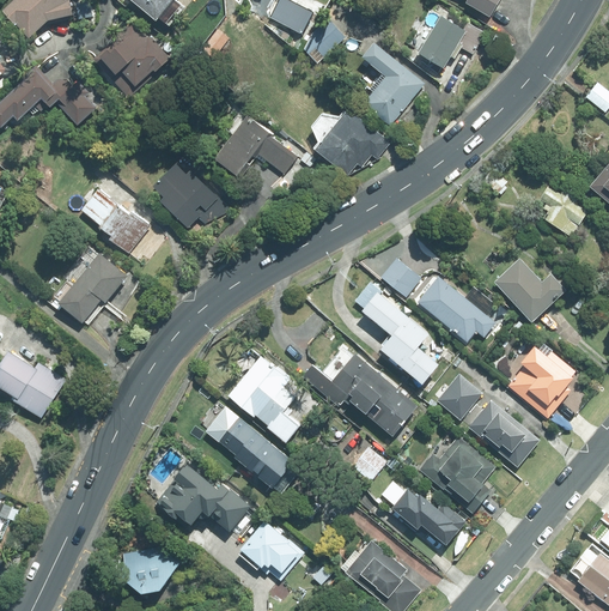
[(14,0),(1,12),(14,26),(17,24),(30,38),(38,31),(40,32),(47,26),(68,22),(67,18),(73,17),(69,2),(71,0),(14,0)]
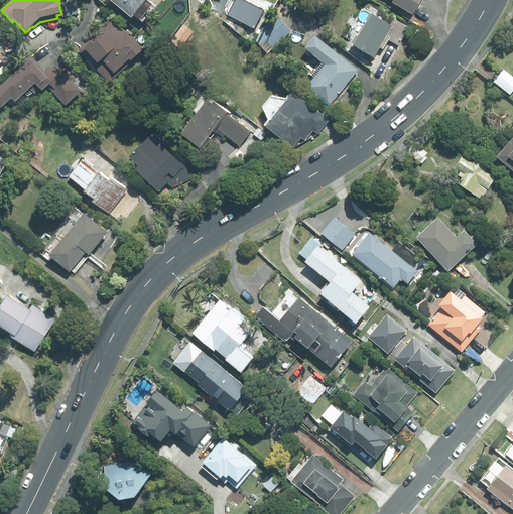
[(148,0),(109,0),(134,19),(148,0)]
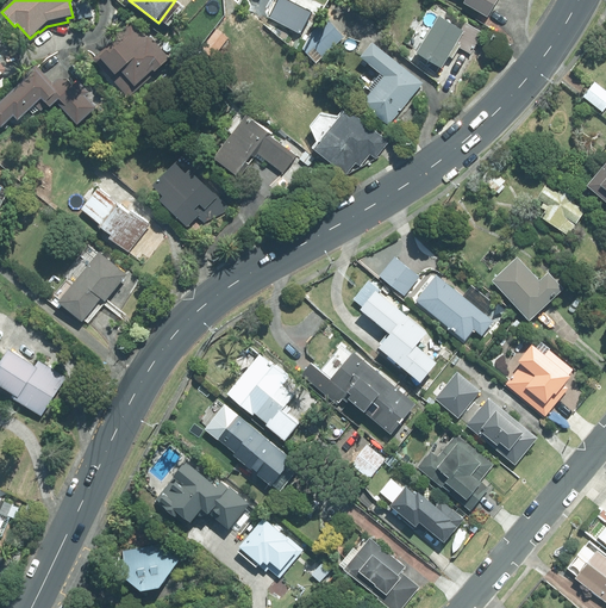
[(275,0),(274,0),(264,19),(298,36),(307,16),(275,0)]
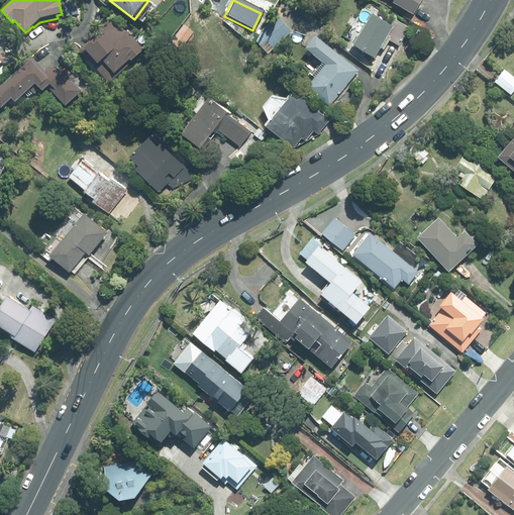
[(393,0),(392,3),(411,15),(420,0),(393,0)]
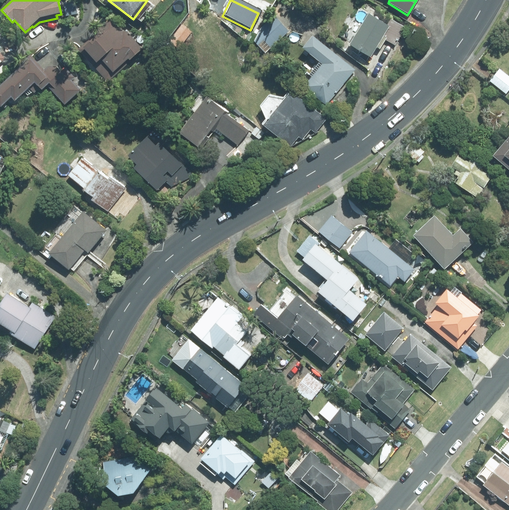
[(350,46),(370,58),(390,27),(369,15),(350,46)]
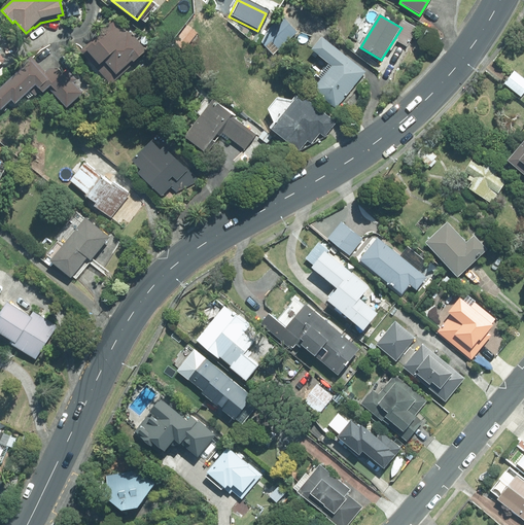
[(268,30),(263,43),(273,56),(297,34),(282,16),(268,30)]
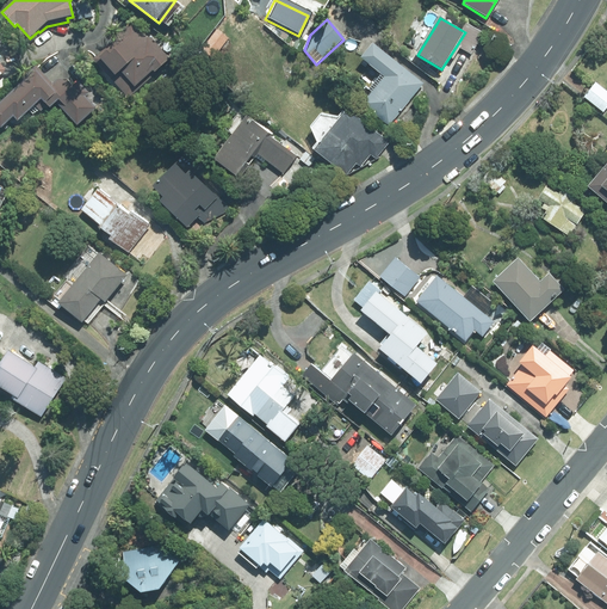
[(91,60),(129,99),(171,59),(152,40),(147,38),(131,23),(112,42),(111,40),(91,60)]
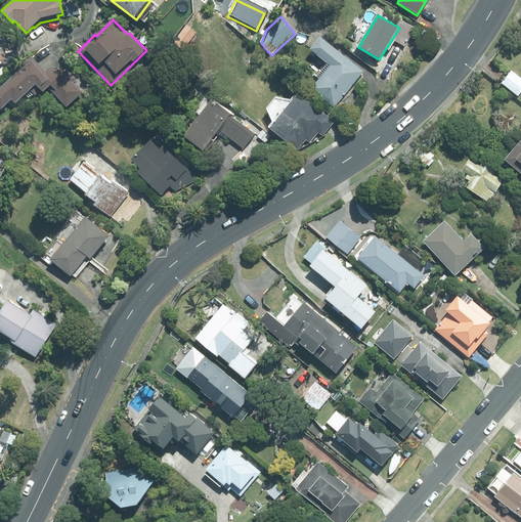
[(362,72),(320,37),(310,49),(331,67),(310,90),(332,107),(362,72)]
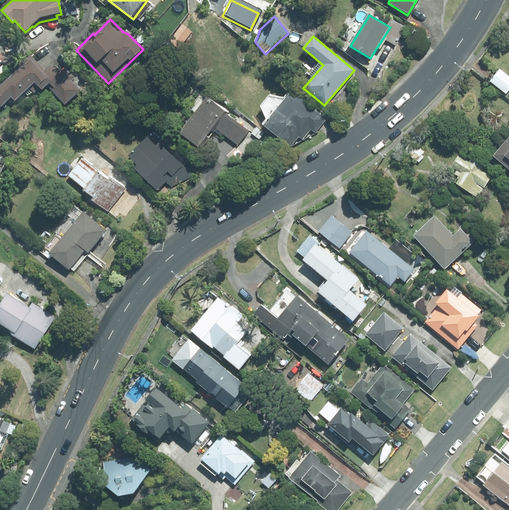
[(31,58),(0,86),(0,108),(1,109),(13,99),(16,102),(29,90),(34,94),(41,88),(44,91),(48,87),(65,106),(79,92),(71,83),(74,80),(65,70),(61,74),(57,69),(48,68),(44,72),(31,58)]
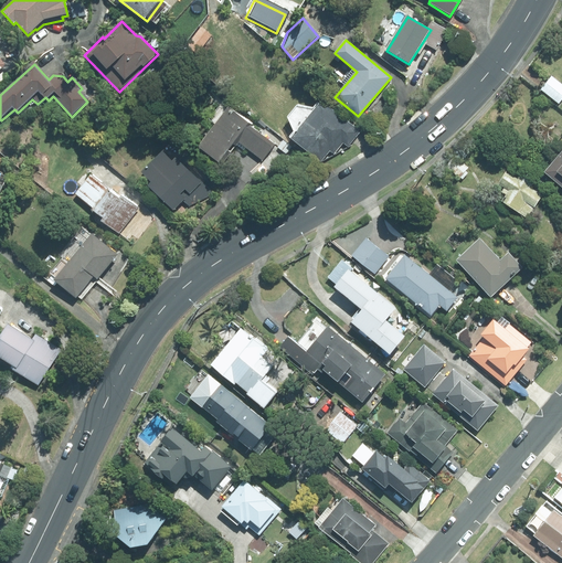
[(536,92),(553,107),(561,95),(561,91),(547,78),(536,92)]
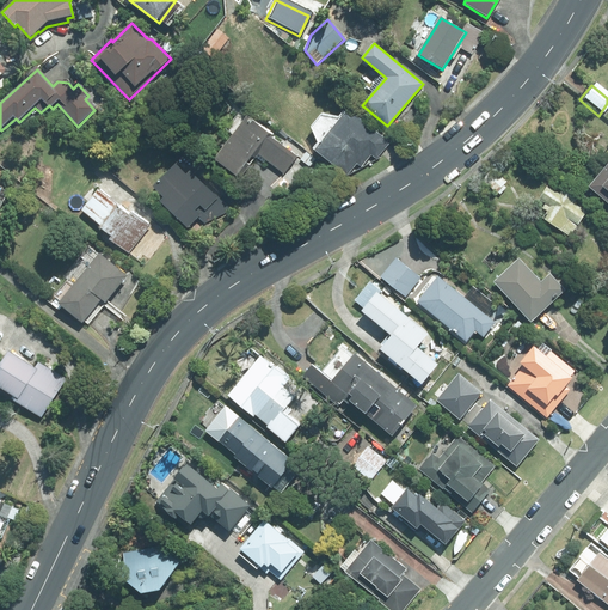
[(349,109),(315,150),(345,175),(355,164),(358,166),(368,154),(374,159),(388,141),(349,109)]
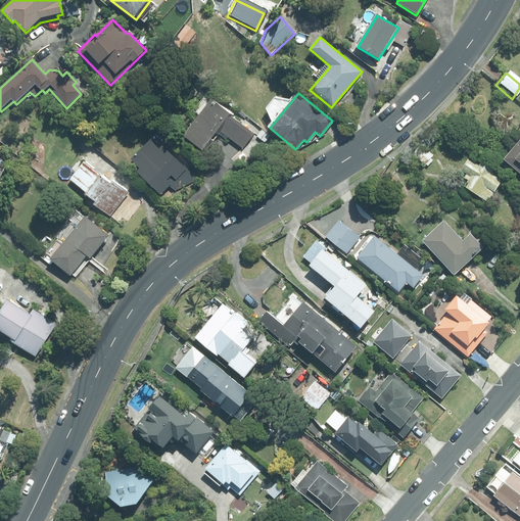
[(251,134),(230,116),(231,114),(211,99),(182,136),(202,152),(218,133),(239,150),(251,134)]
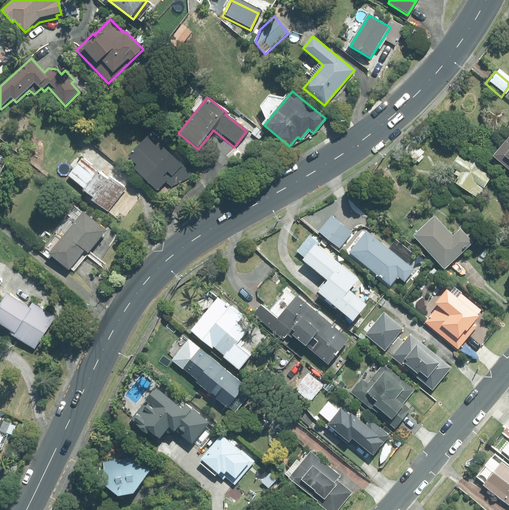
[(262,135),(254,129),(249,134),(257,140),(262,135)]
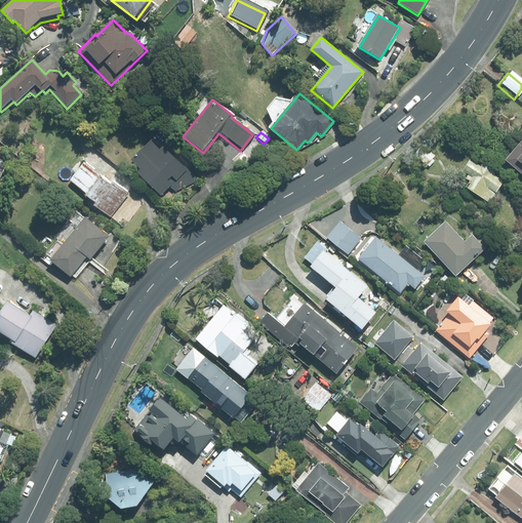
[(521,178),(521,136),(500,161),(521,178)]
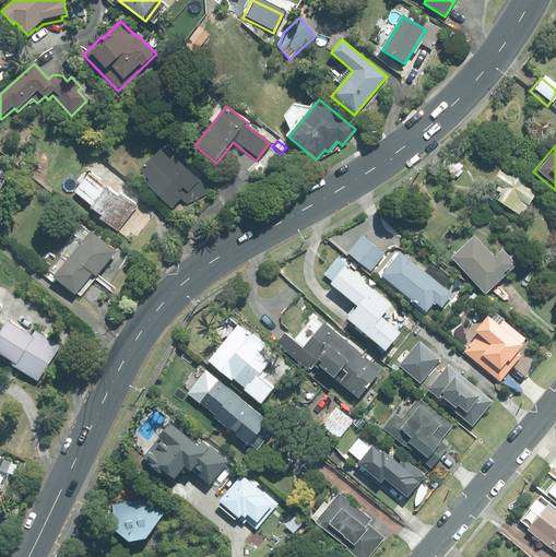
[(172,160),(162,150),(140,170),(150,180),(145,184),(170,209),(199,181),(175,156),(172,160)]
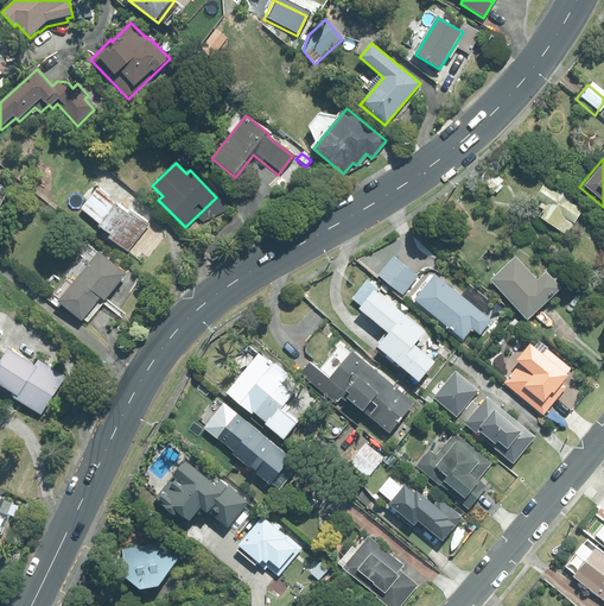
[(491,196),(498,188),(495,184),(497,183),(485,172),(475,184),(487,195),(488,194),(491,196)]
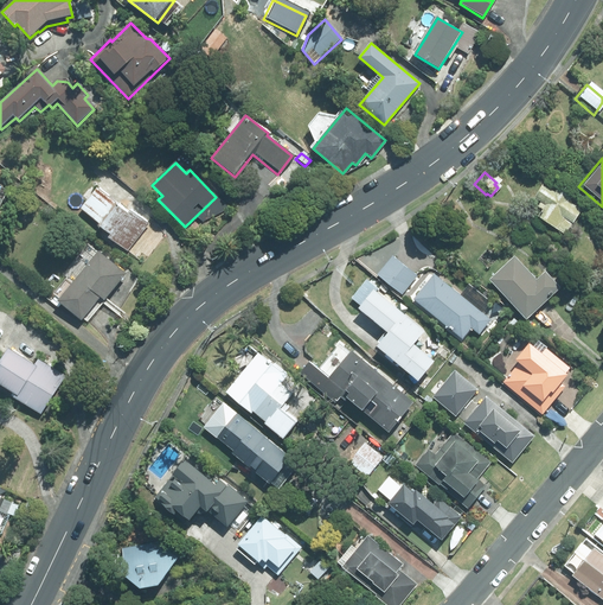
[(547,195),(536,188),(527,201),(534,205),(531,209),(536,212),(531,220),(558,237),(573,216),(559,207),(565,197),(552,188),(547,195)]
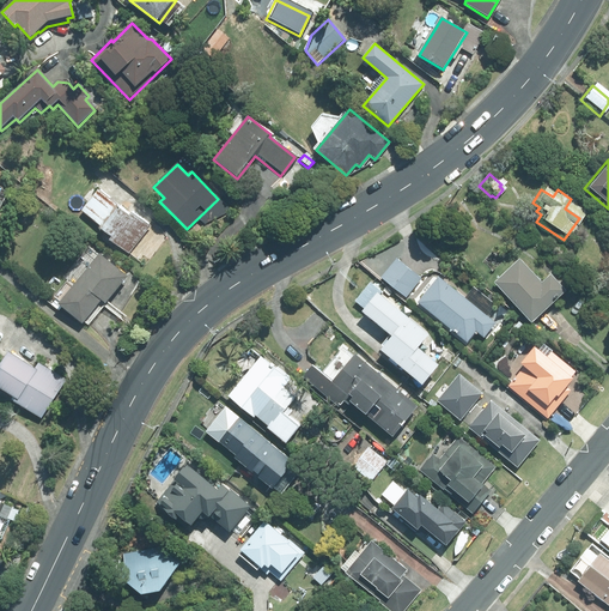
[(127,255),(147,228),(132,215),(129,217),(96,192),(80,212),(113,237),(109,242),(127,255)]
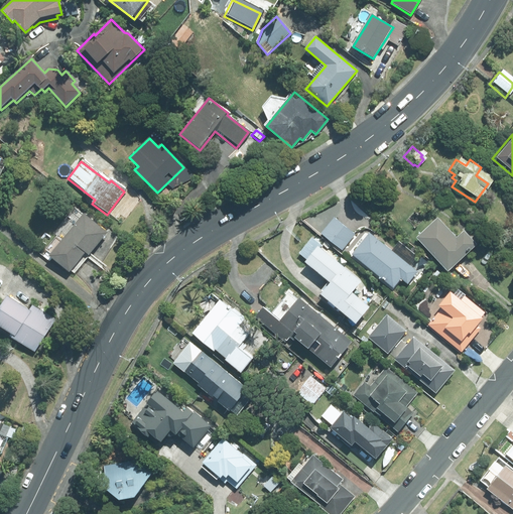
[(90,256),(108,234),(85,215),(62,242),(57,238),(45,252),(50,256),(49,258),(70,274),(87,253),(90,256)]
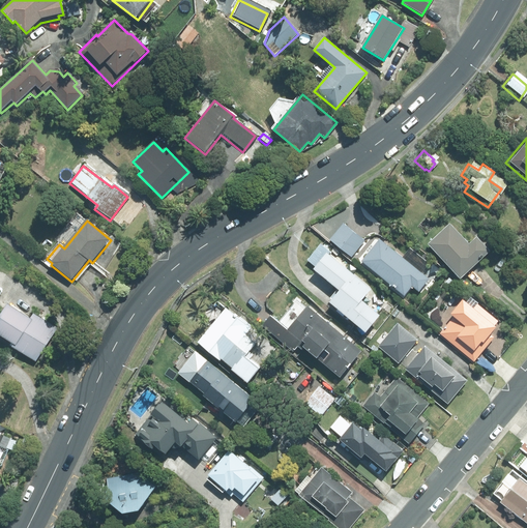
[(449,222),(429,241),(463,275),(491,247),(477,234),(469,241),(449,222)]
